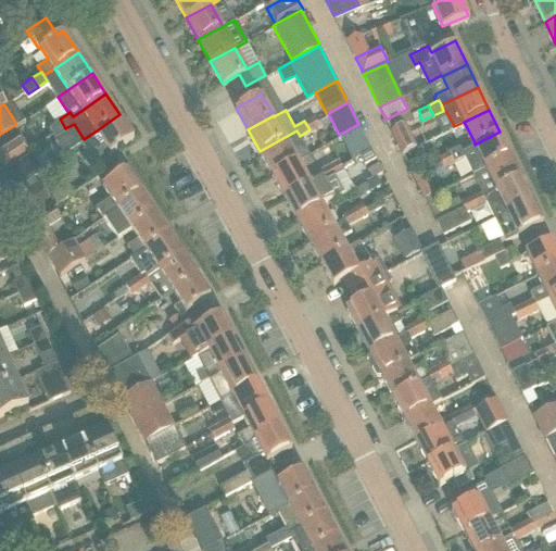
[(97,130),(84,139),(80,141),(91,157),(103,149),(106,153),(135,135),(119,114),(97,130)]
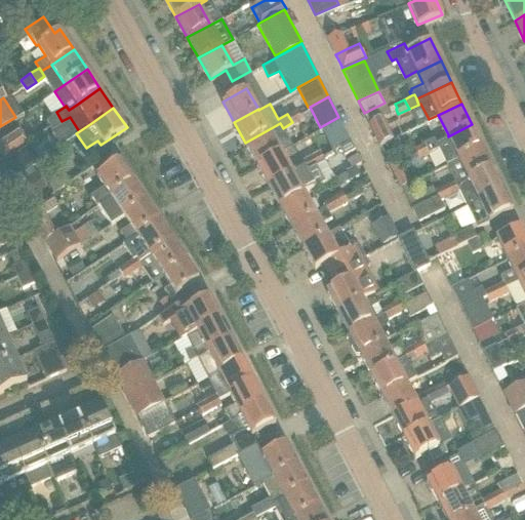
[(287,114),(292,122),(303,117),(297,109),(287,114)]
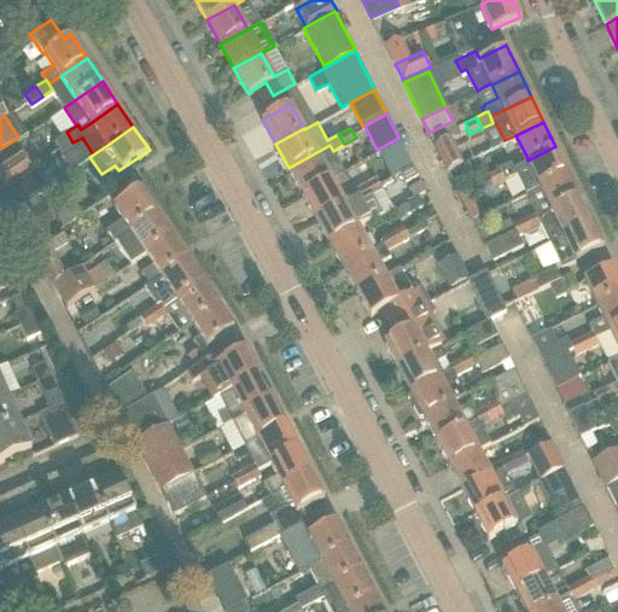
[(73,143),(66,132),(54,140),(62,150),(73,143)]
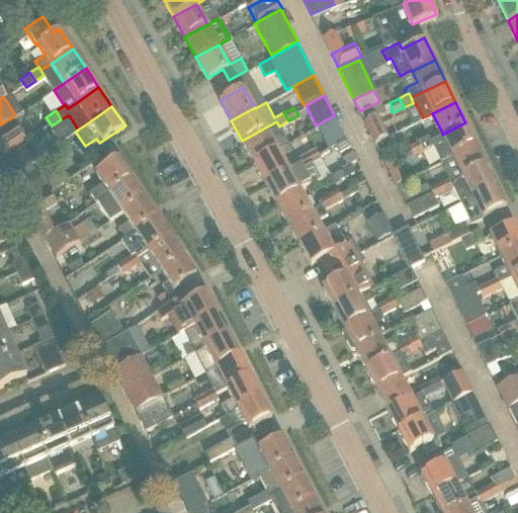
[(377,114),(364,120),(374,142),(387,135),(380,121),(377,114)]
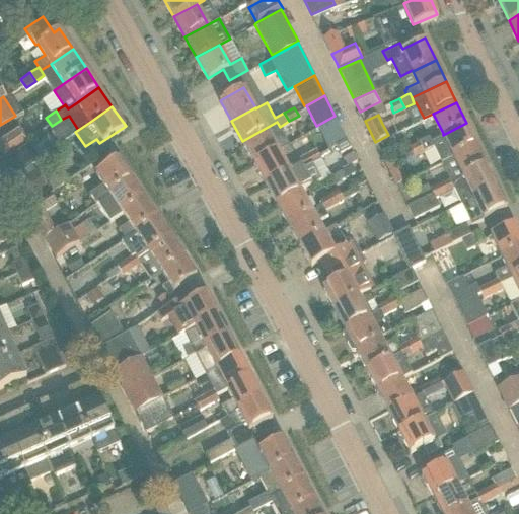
[(288,142),(280,127),(277,122),(242,141),(253,161),(278,148),(277,148),(288,142)]
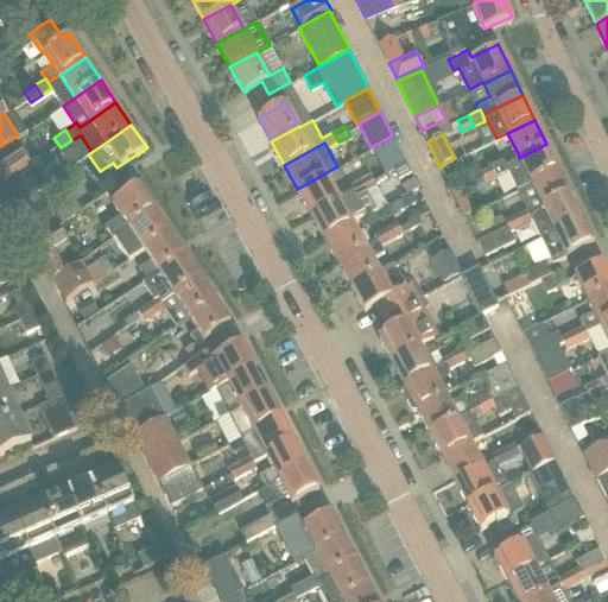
[(519,156),(506,163),(510,170),(518,189),(531,182),(558,169),(546,144),(519,158),(519,156)]
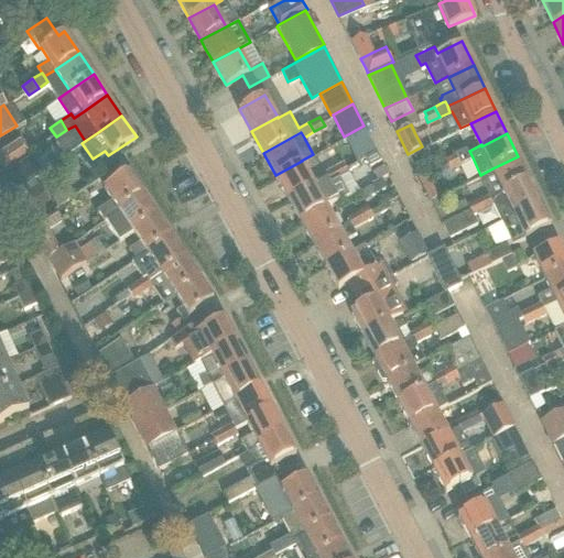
[(0,157),(4,164),(6,163),(29,149),(20,135),(0,148),(0,157)]
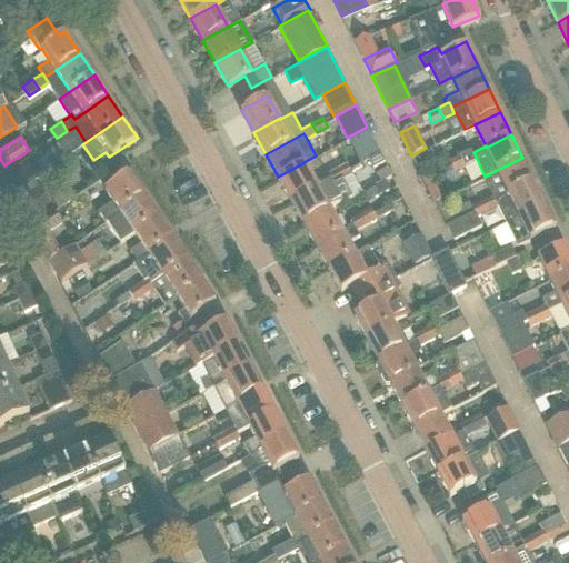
[(376,141),(356,151),(360,160),(368,157),(379,150),(376,141)]
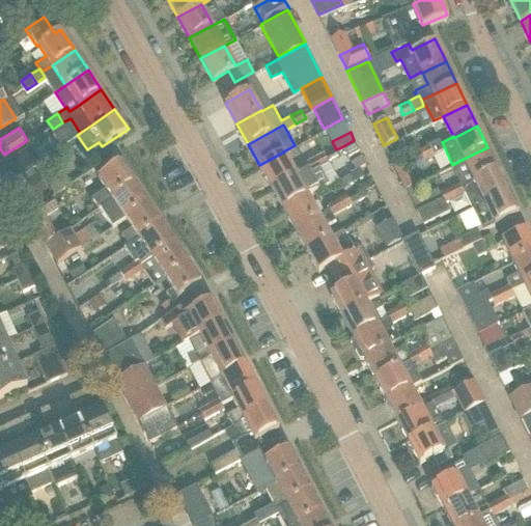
[(440,138),(429,142),(435,154),(445,148),(442,142),(440,138)]
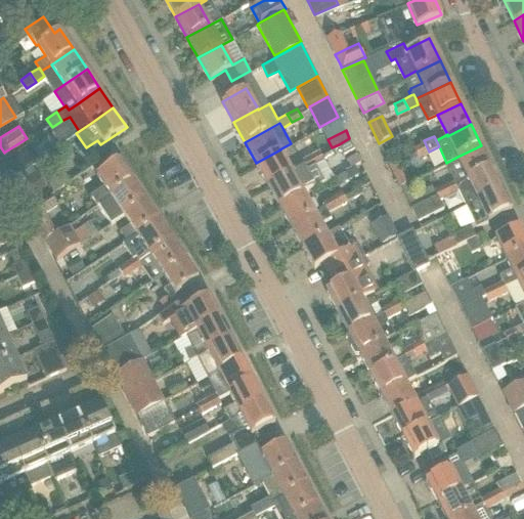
[(349,138),(339,144),(343,153),(353,146),(349,138)]
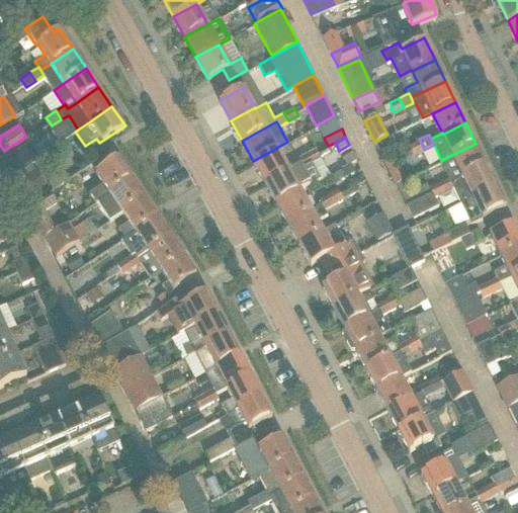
[(419,139),(409,144),(411,148),(414,154),(424,150),(419,139)]
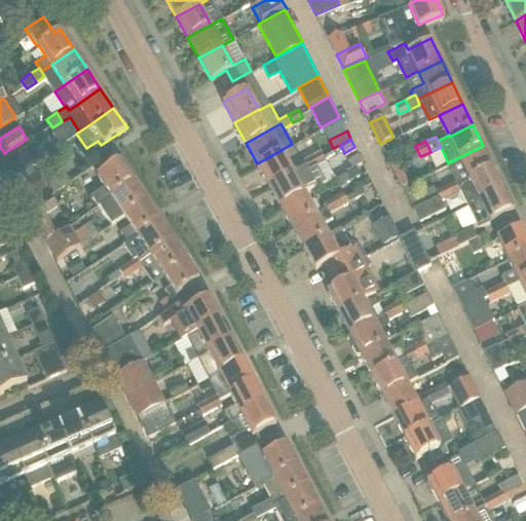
[(11,176),(39,157),(30,143),(6,157),(7,158),(8,171),(11,176)]
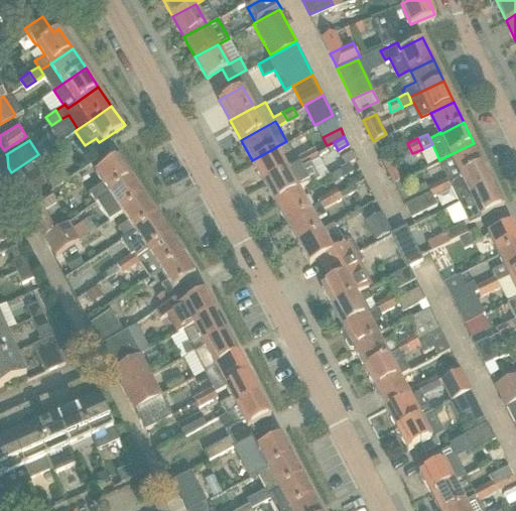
[(295,156),(286,141),(275,147),(276,147),(252,160),(264,180),(287,167),(297,161),(300,165),(309,160),(304,151),(295,156)]
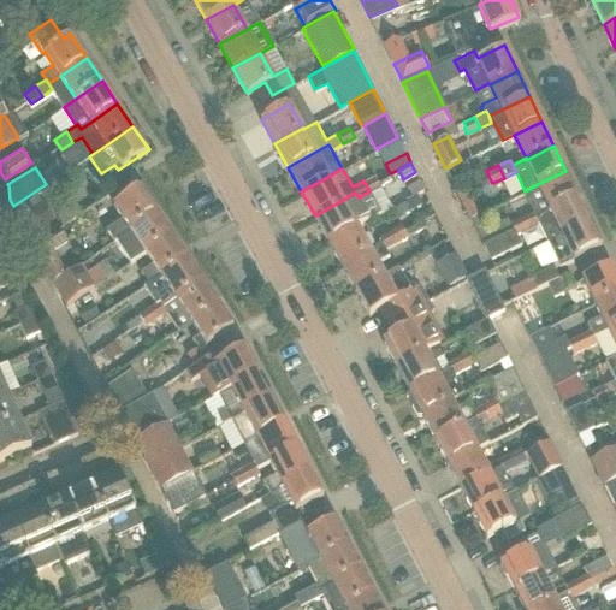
[(566,171),(538,184),(525,191),(534,209),(537,217),(579,196),(566,171)]
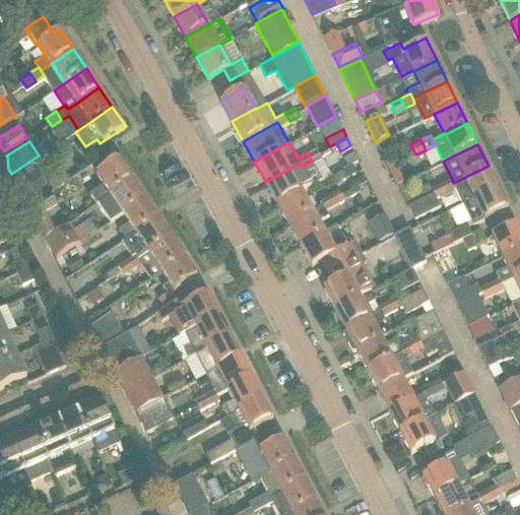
[(317,147),(307,152),(312,162),(313,161),(321,156),(317,147)]
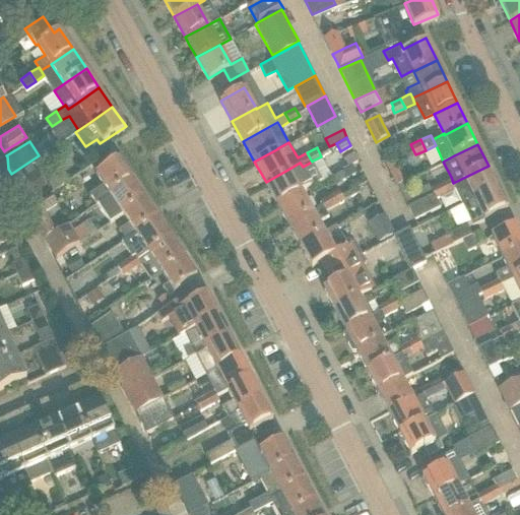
[(90,163),(104,182),(89,191),(96,201),(98,200),(132,178),(118,156),(106,165),(100,155),(90,163)]
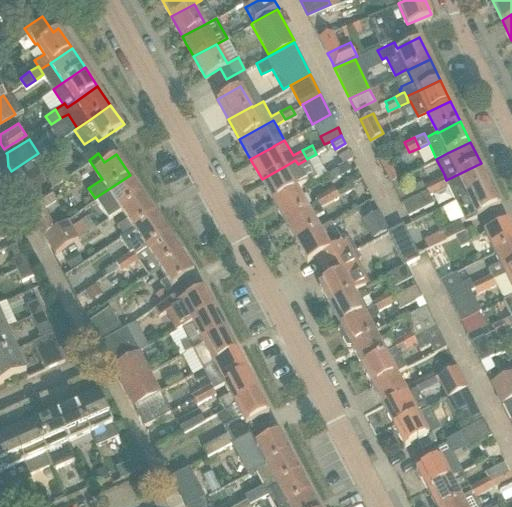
[(285,166),(262,179),(273,199),(296,186),(316,175),(308,158),(307,159),(298,164),(295,160),(285,166)]
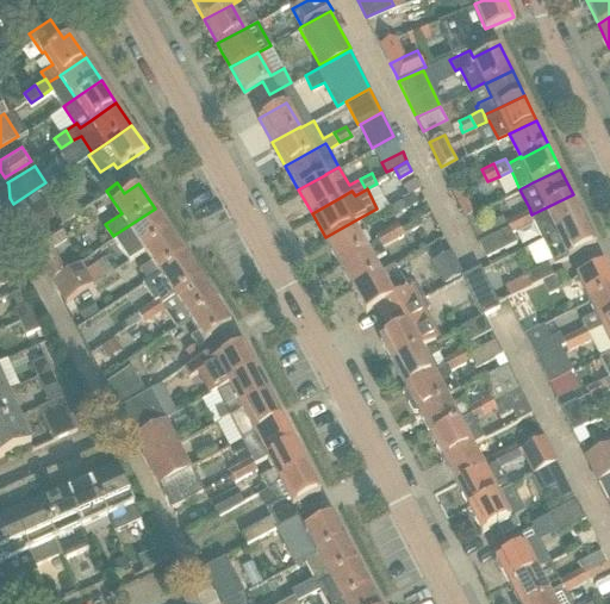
[(22,199),(43,230),(58,219),(43,195),(41,197),(37,190),(22,199)]
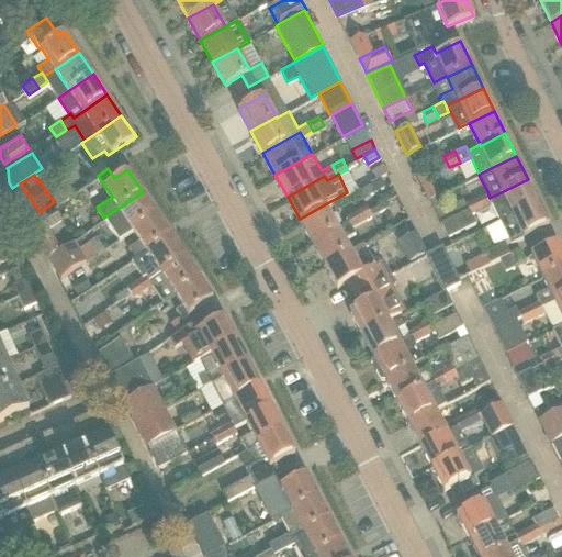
[(380,176),(363,185),(368,192),(384,184),(380,176)]
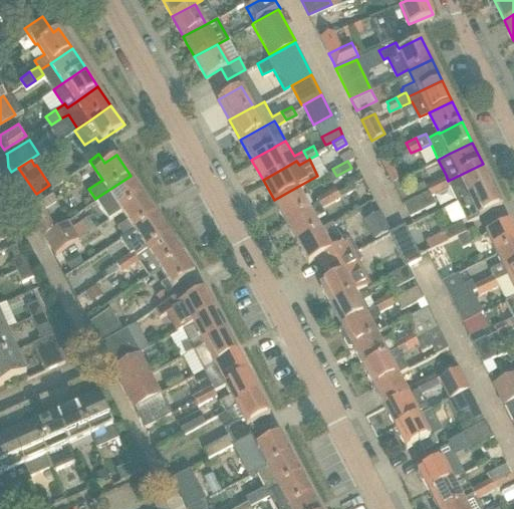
[(448,181),(446,175),(437,180),(441,188),(450,184),(458,201),(492,184),(483,164),(448,181)]
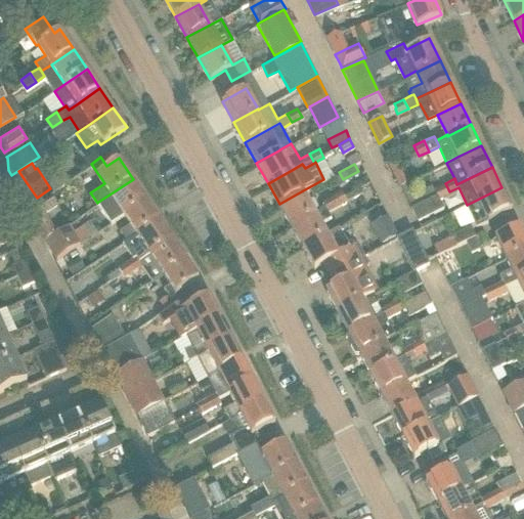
[(145,198),(133,179),(98,202),(111,220),(124,212),(145,198)]
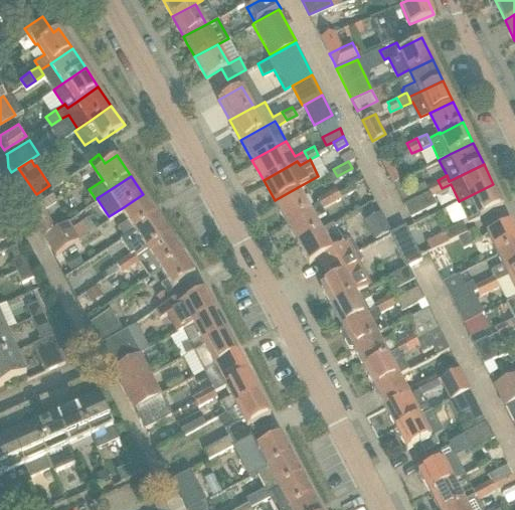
[(438,180),(428,184),(426,185),(424,180),(407,188),(401,176),(394,180),(404,202),(431,190),(433,193),(442,188),(438,180)]
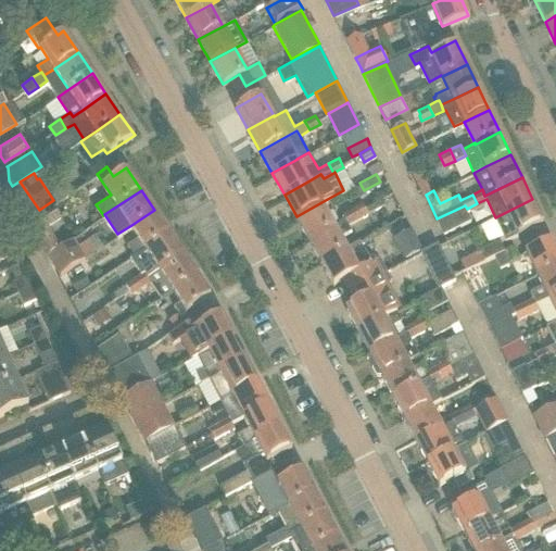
[(381,197),(365,205),(368,211),(384,202),(381,197)]
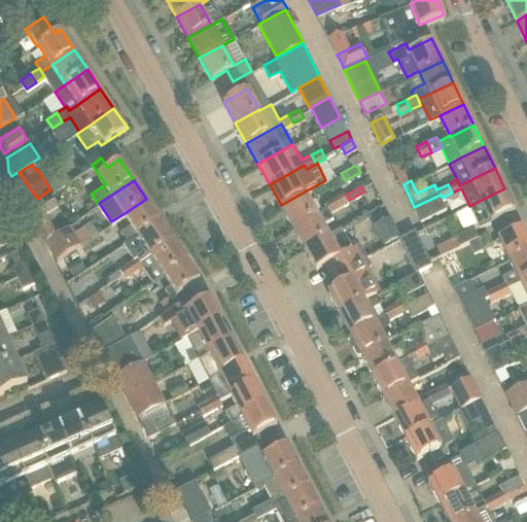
[(504,188),(469,206),(480,227),(515,209),(504,188)]
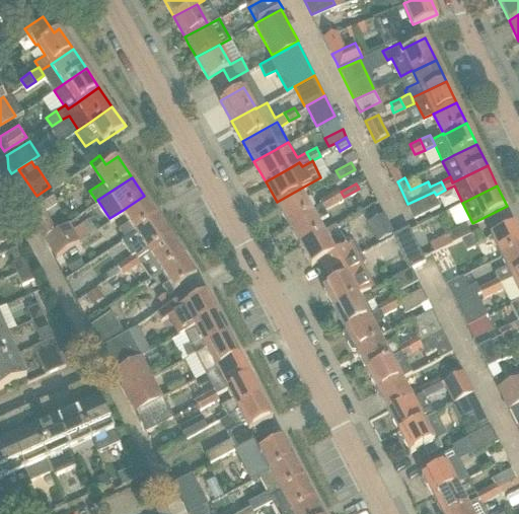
[(339,188),(329,194),(335,202),(344,197),(341,192),(339,188)]
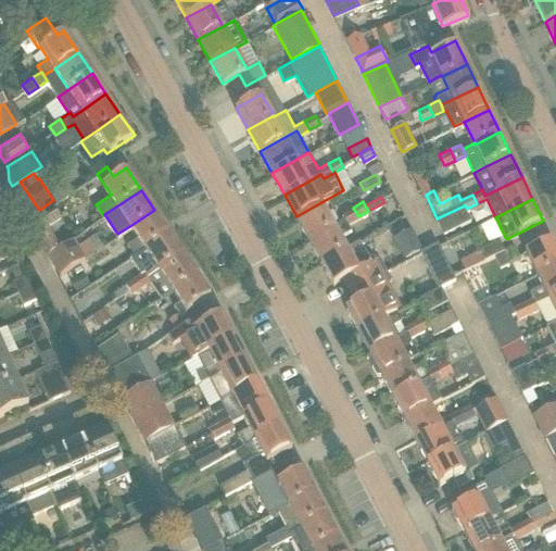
[(321,202),(297,216),(308,238),(333,224),(321,202)]
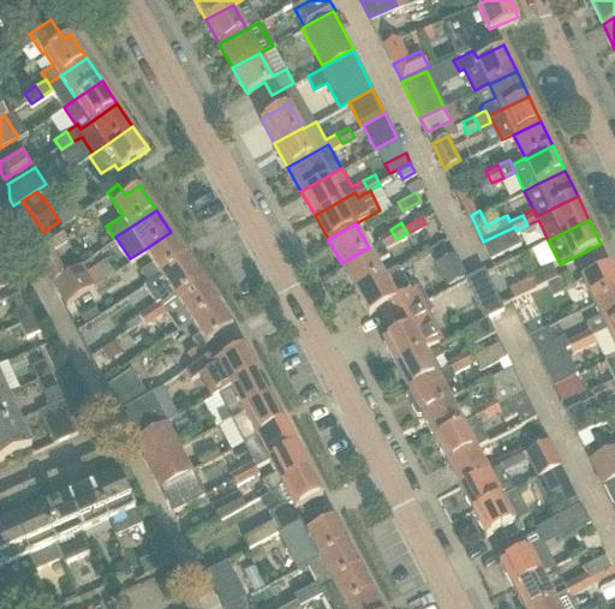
[(515,231),(517,231),(514,227),(483,242),(490,256),(520,242),(515,231)]
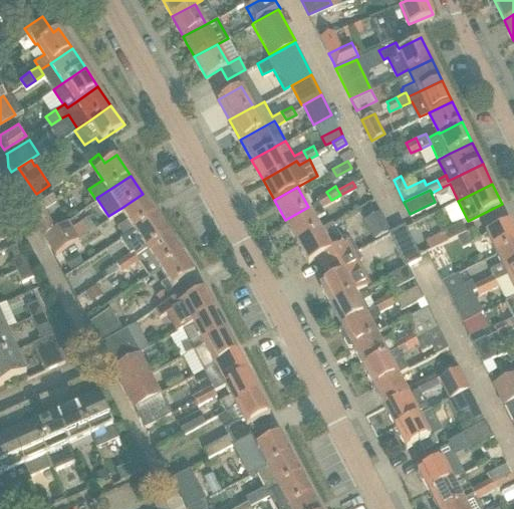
[(58,205),(56,202),(49,191),(28,206),(43,235),(44,235),(54,227),(60,223),(53,212),(58,205)]
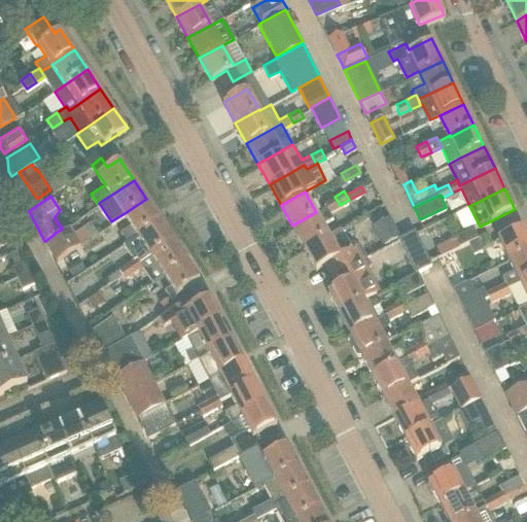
[(340,205),(335,197),(325,202),(327,206),(329,211),(340,205)]
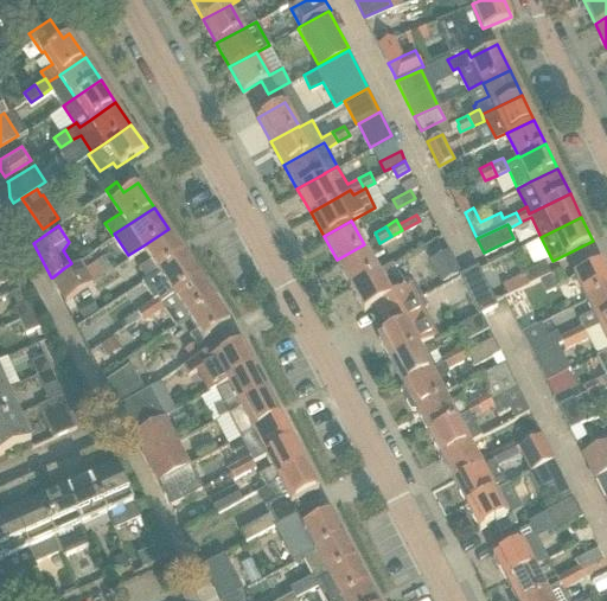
[(168,229),(144,245),(151,257),(139,266),(146,276),(158,268),(184,251),(168,229)]
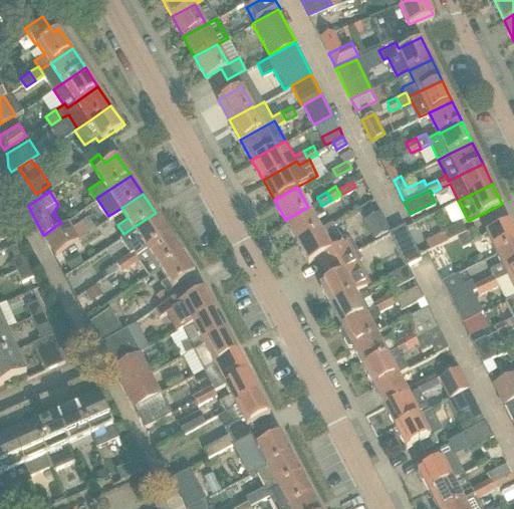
[(319,201),(308,207),(285,220),(296,240),(319,227),(313,217),(324,211),(321,206),(319,201)]
